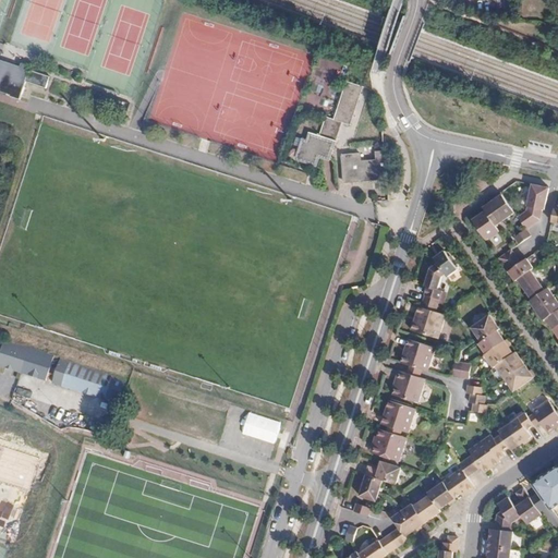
[(0,58),(0,64),(28,75),(29,72),(32,67),(23,63),(22,65),(0,58)]
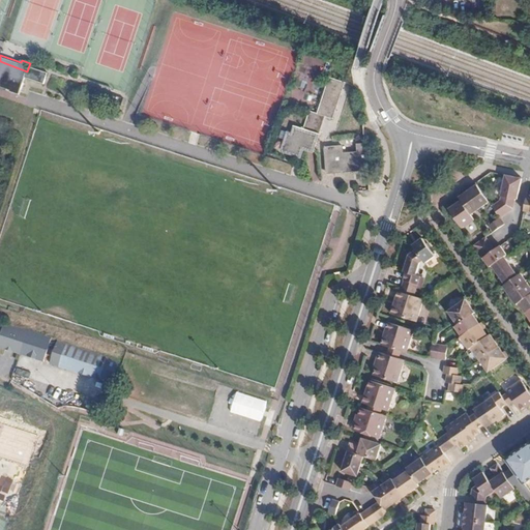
[(48,76),(28,68),(27,71),(0,61),(0,85),(10,89),(10,90),(20,94),(26,77),(45,83),(48,76)]
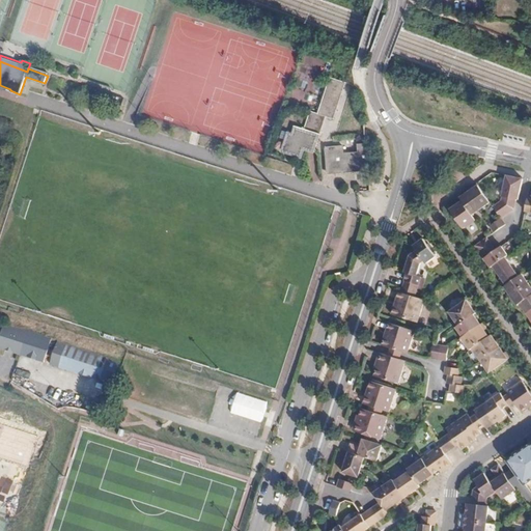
[(289,144),(286,152),(301,157),(303,148),(313,151),(325,115),(333,118),(344,81),(330,77),(318,113),(310,110),(305,128),(296,124),(292,134),(288,133),(284,142),(289,144)]
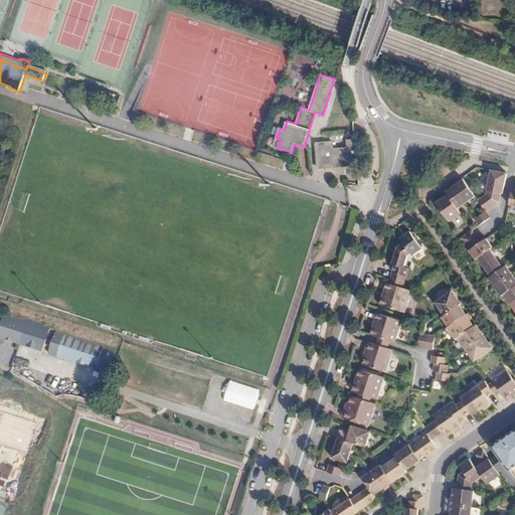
[(317,167),(357,164),(355,139),(346,140),(347,147),(333,149),(333,142),(315,143),(317,167)]
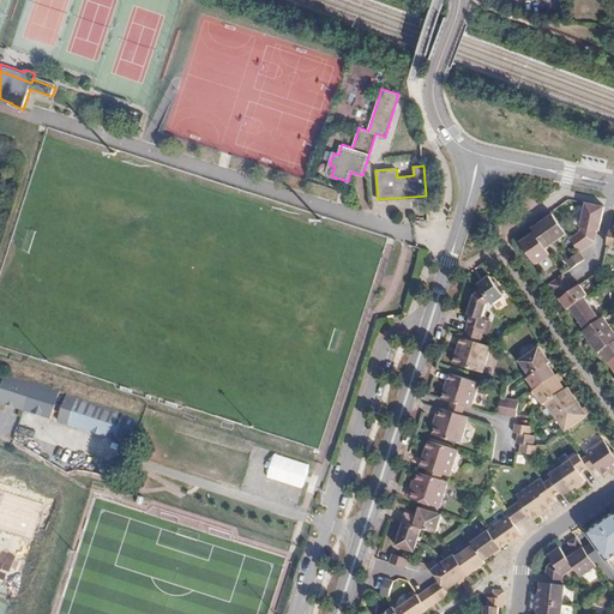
[(600,205),(582,202),(576,226),(591,228),(595,229),(600,205)]
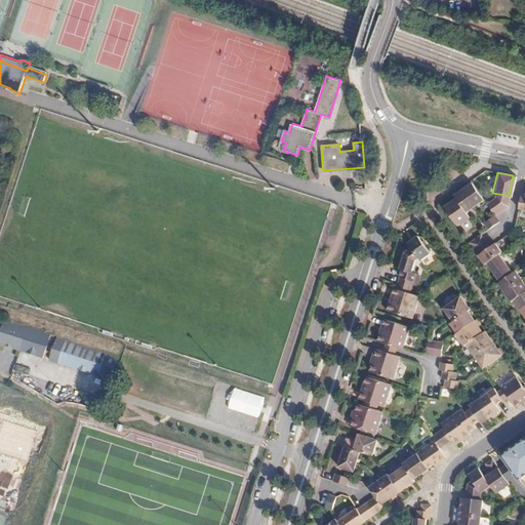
[(462,188),(474,204),(482,198),(471,182),(462,188)]
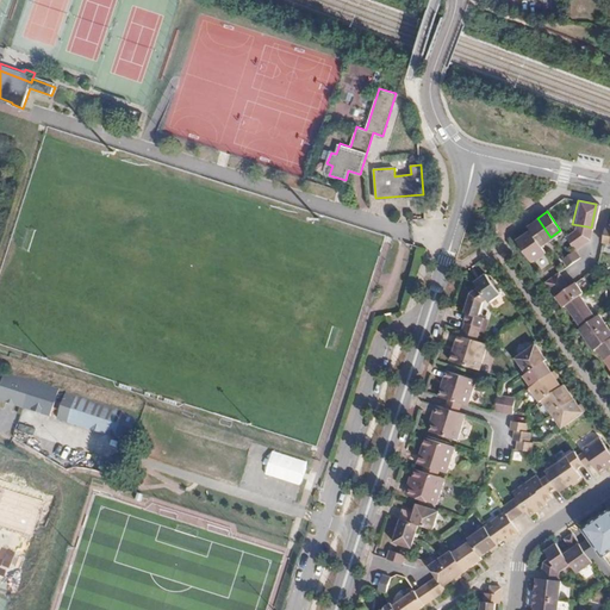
[(540,244),(551,237),(537,218),(527,225),(530,230),(540,244)]
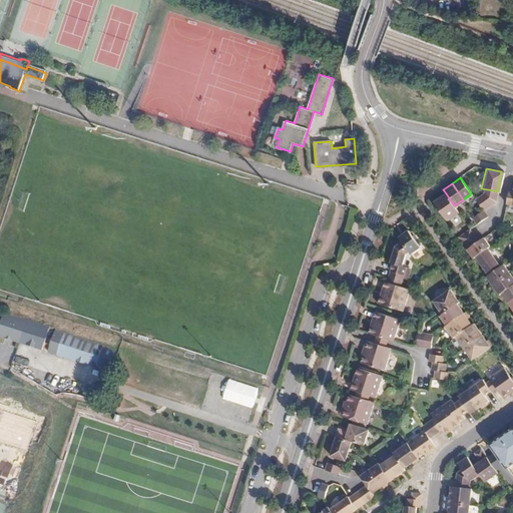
[(494,190),(481,188),(480,192),(474,197),(482,208),(492,200),(494,190)]
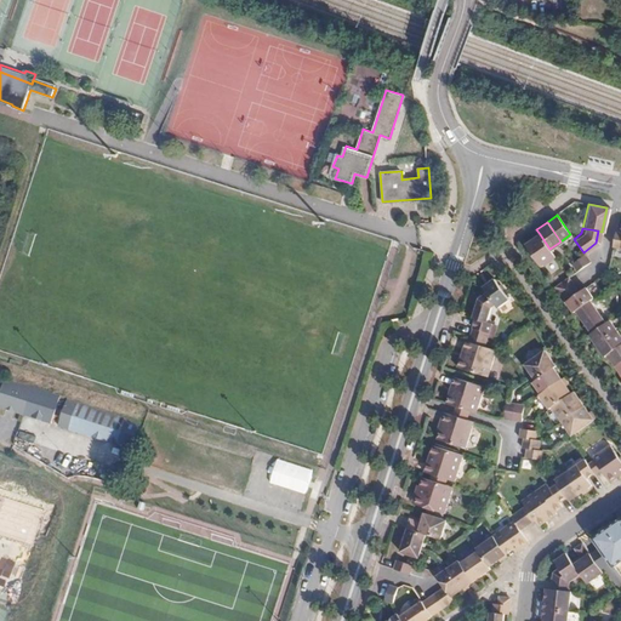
[(620,255),(620,229),(614,228),(609,252),(620,255)]
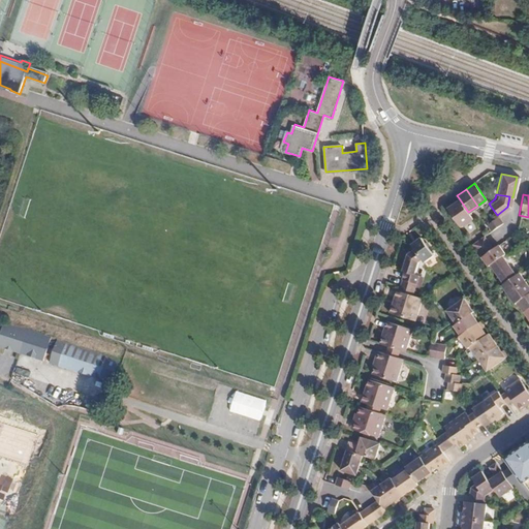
[(468,212),(460,199),(447,208),(461,227),(473,219),(468,212)]
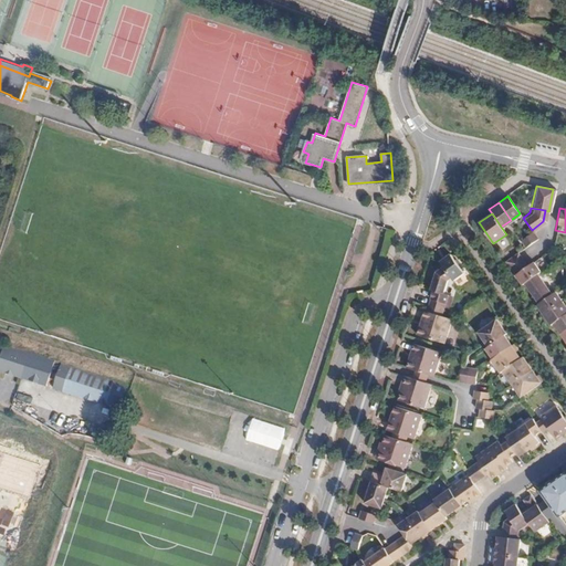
[(538,239),(532,230),(520,238),(526,248),(538,239)]
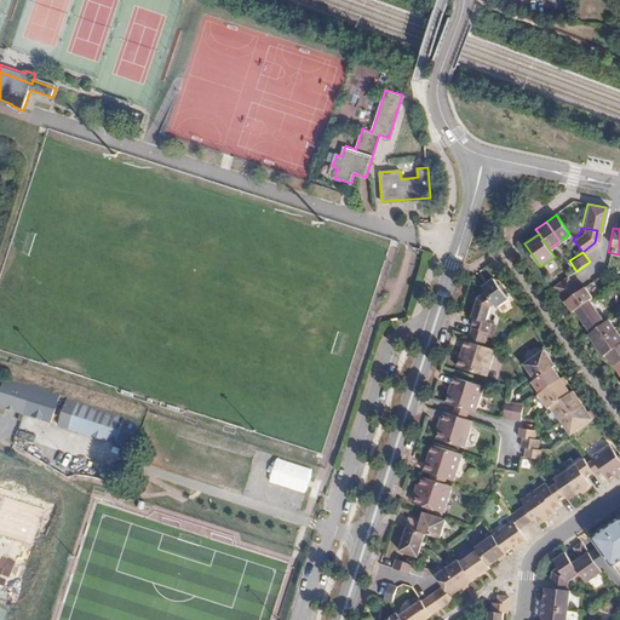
[(555,287),(564,300),(578,292),(568,277),(555,287)]
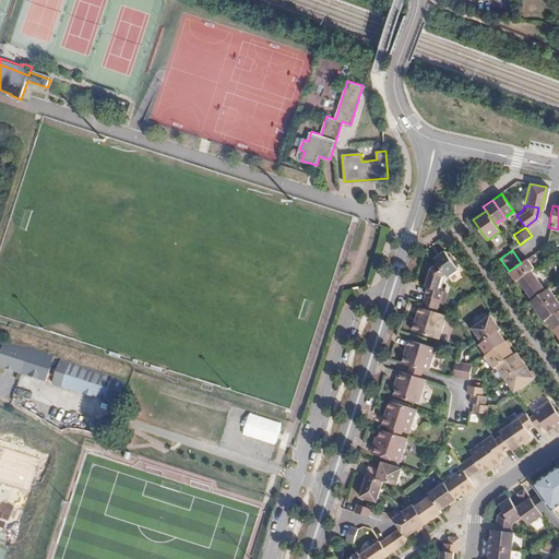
[(433,259),(438,265),(445,275),(448,277),(458,271),(443,252),(435,259),(433,259)]
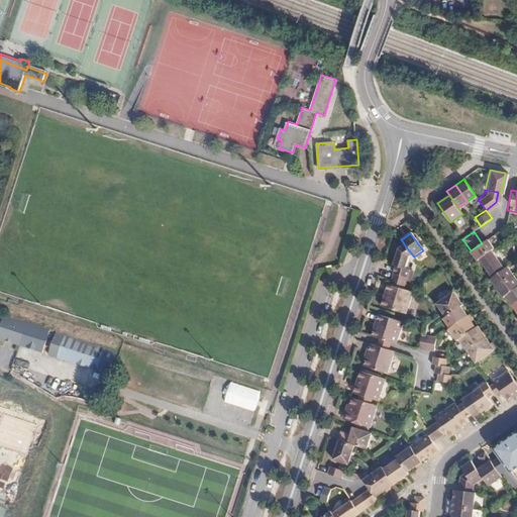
[(488,239),(482,243),(471,250),(478,261),(480,259),(492,250),(494,248),(488,239)]
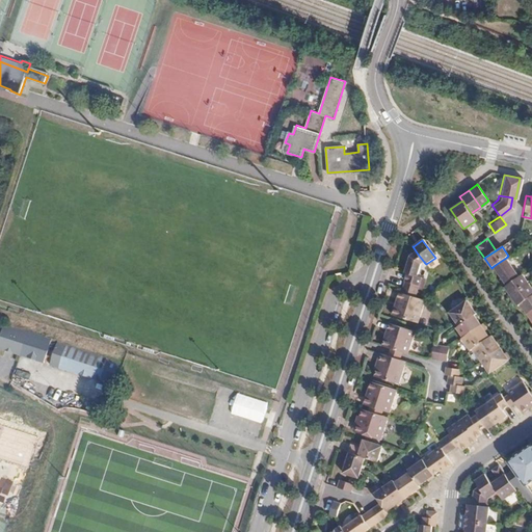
[(420,265),(424,262),(417,253),(408,259),(404,275),(406,276),(415,278),(420,265)]
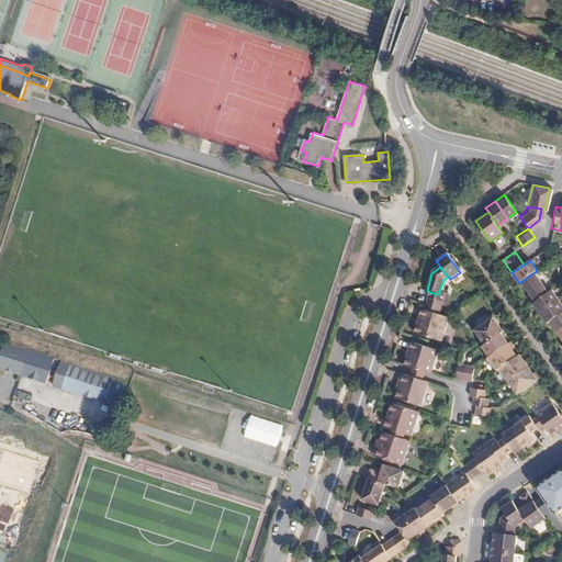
[(535,272),(521,281),(536,301),(549,292),(535,272)]
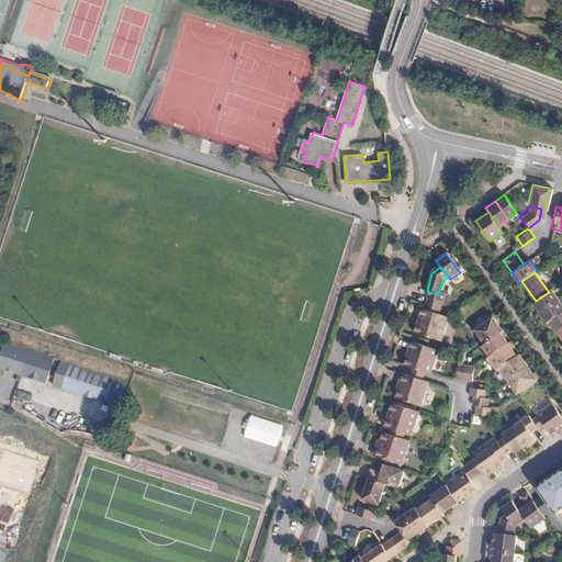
[(549,292),(536,301),(534,303),(540,312),(559,300),(552,290),(549,292)]
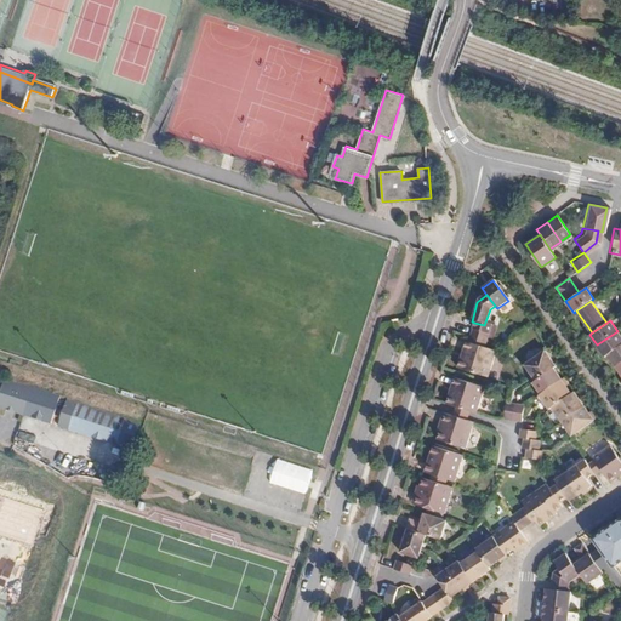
[(474,323),(468,340),(484,345),(489,328),(484,325),(474,323)]
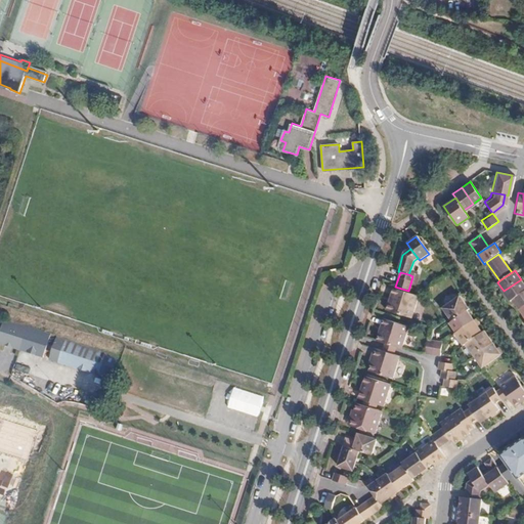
[(523,291),(523,284),(521,279),(504,291),(511,301),(513,299),(523,291)]
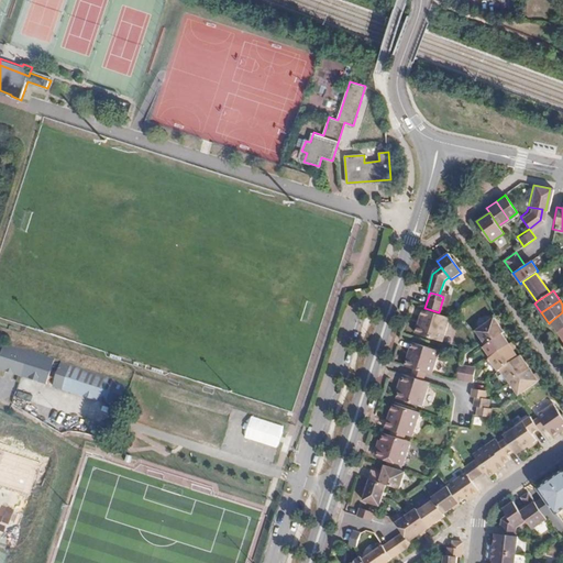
[(438,318),(439,312),(424,308),(423,313),(438,318)]
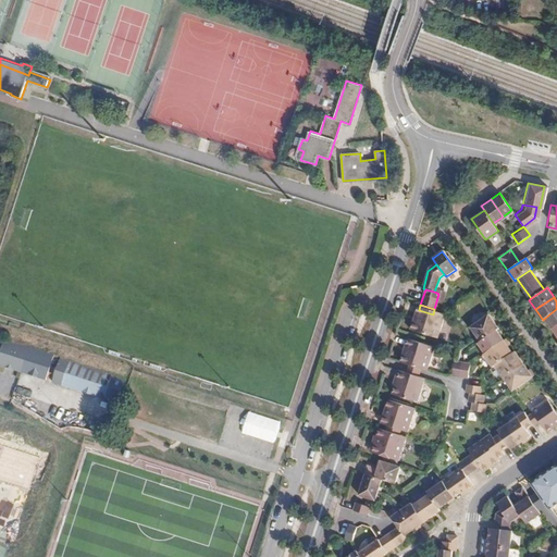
[(556,309),(545,318),(553,329),(556,325),(556,309)]
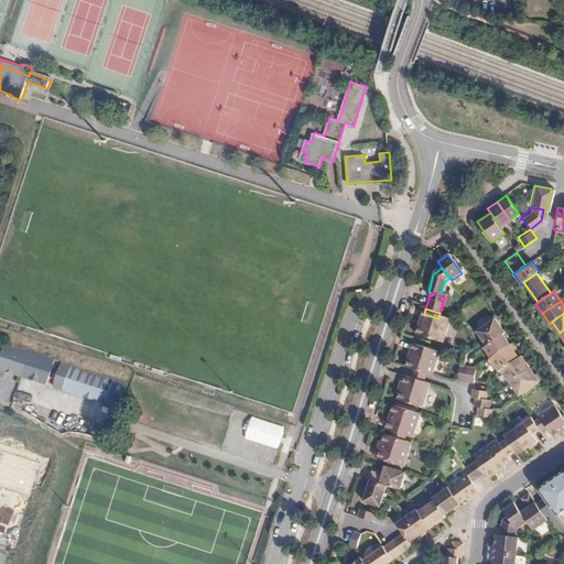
[(448,322),(438,318),(424,314),(422,314),(419,322),(421,323),(419,329),(416,328),(414,337),(442,345),(448,322)]
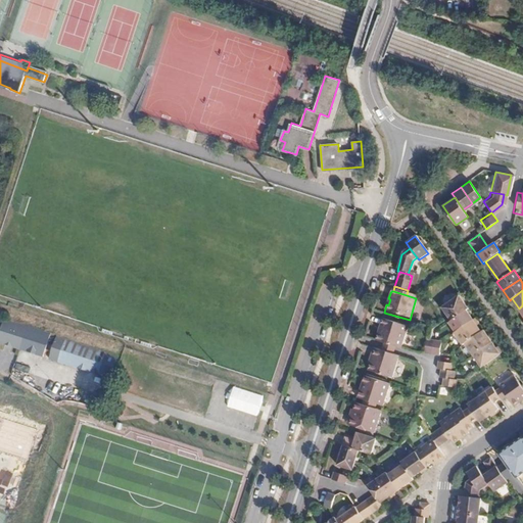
[(441,306),(450,320),(465,310),(467,307),(458,295),(441,306)]
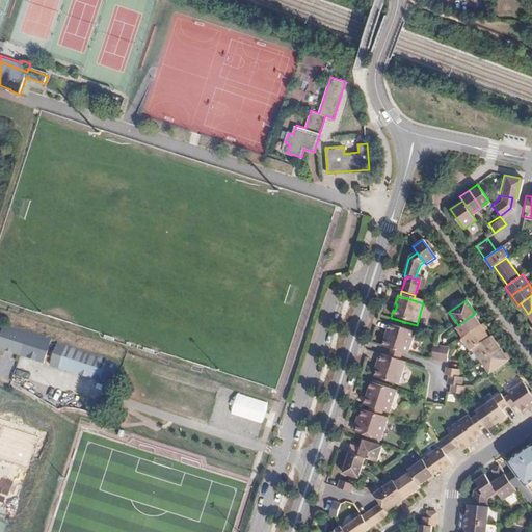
[(480,324),(473,315),(458,325),(455,327),(462,338),(480,324)]
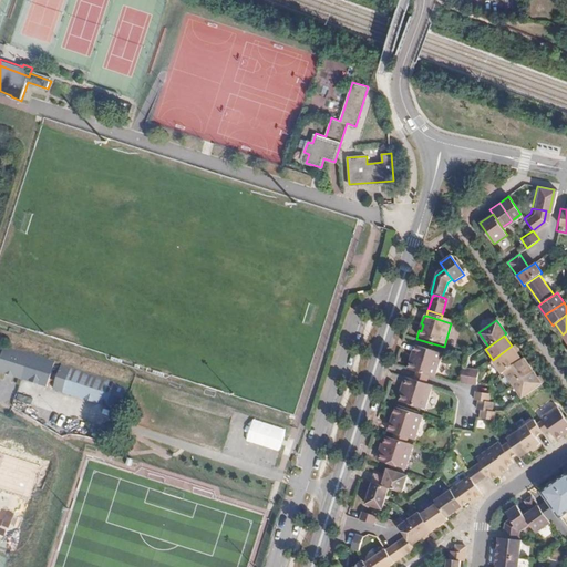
[(503,372),(521,359),(512,346),(493,360),(491,361),(501,374),(503,372)]
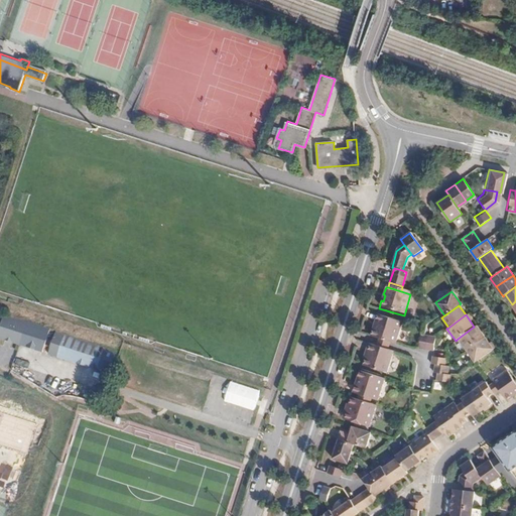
[(50,330),(6,315),(0,333),(0,339),(42,353),(50,330)]
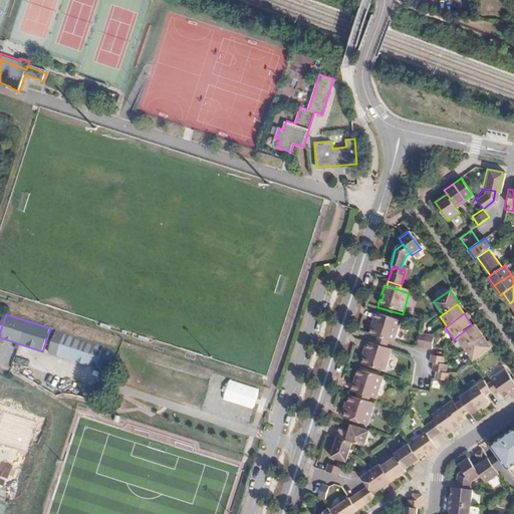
[(374,316),(372,323),(374,324),(372,329),(370,329),(368,337),(374,339),(387,342),(394,344),(400,323),(374,316)]
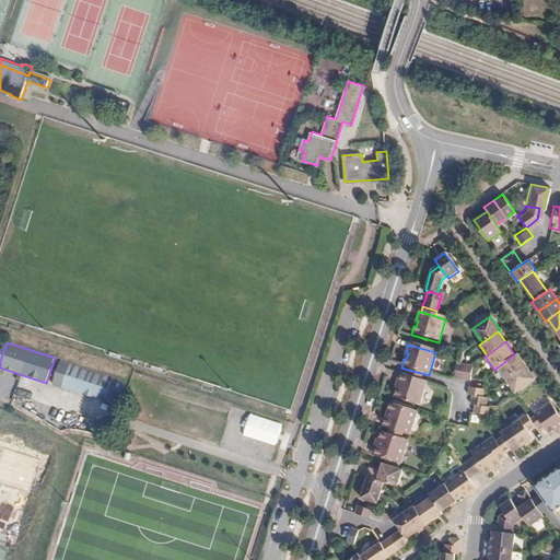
[(497,368),(506,381),(526,366),(517,353),(516,353),(514,354),(497,368)]
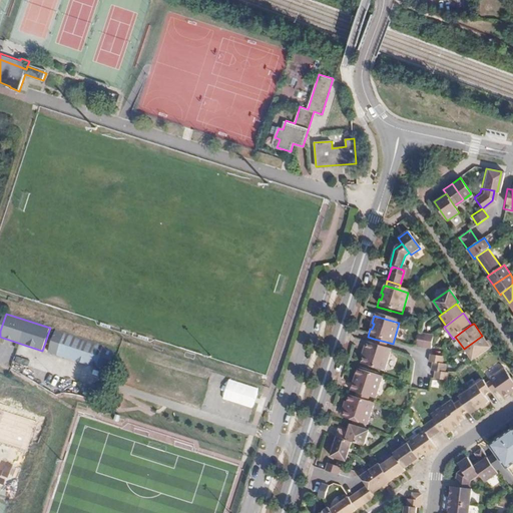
[(117,351),(57,331),(49,353),(109,373),(117,351)]
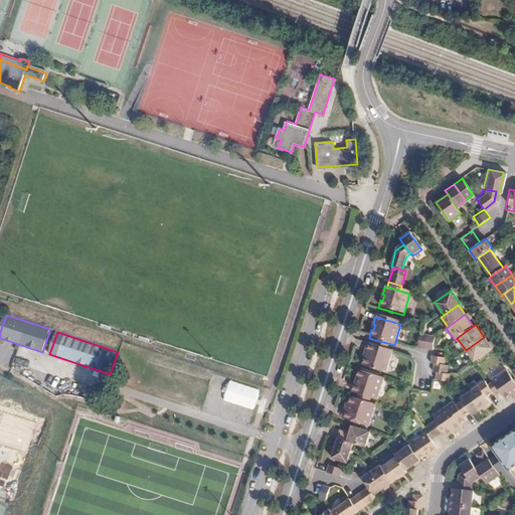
[(433,336),(420,334),(418,347),(432,349),(433,336)]
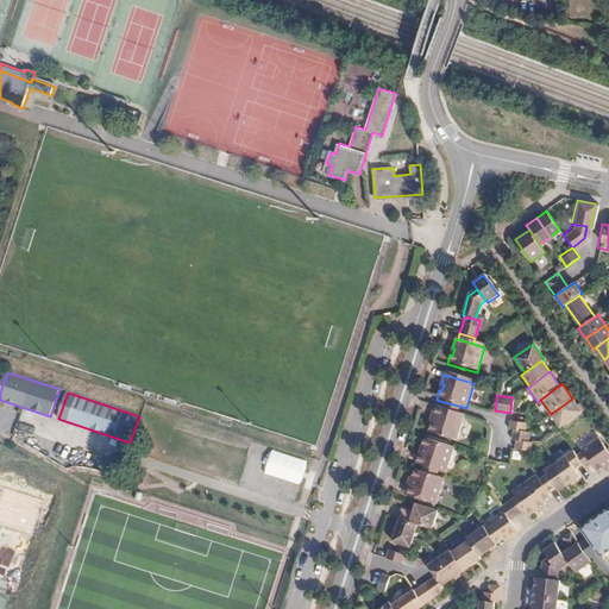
[(572,399),(551,414),(560,427),(582,412),(578,406),(572,399)]
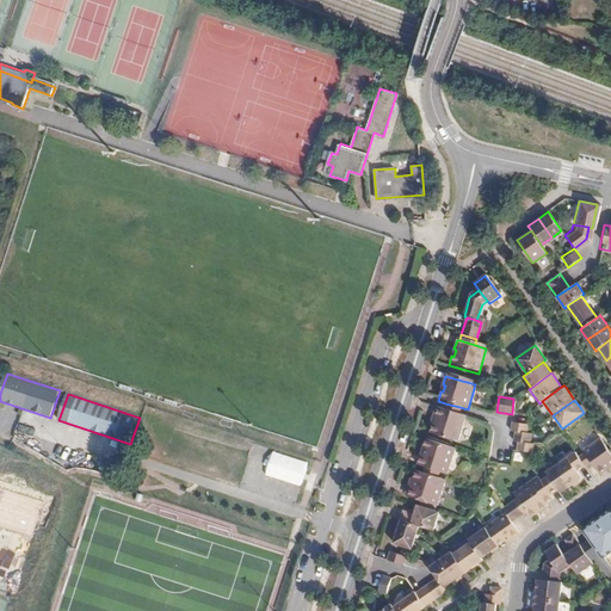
[(445,403),(442,412),(457,417),(460,407),(445,403)]
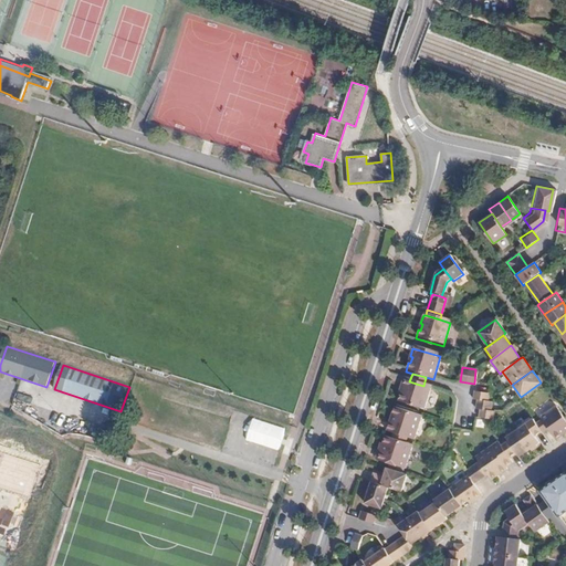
[(423,386),(409,381),(404,380),(400,388),(402,389),(400,397),(398,405),(423,411),(430,388),(423,386)]
